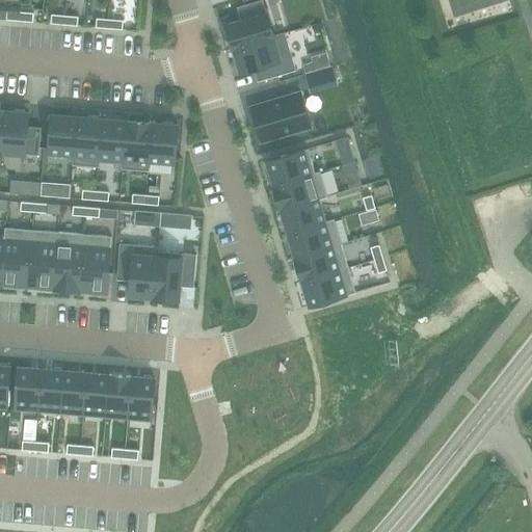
[(241,21),(228,25),(234,49),(273,37),(273,36),(263,0),(238,7),(241,21)]
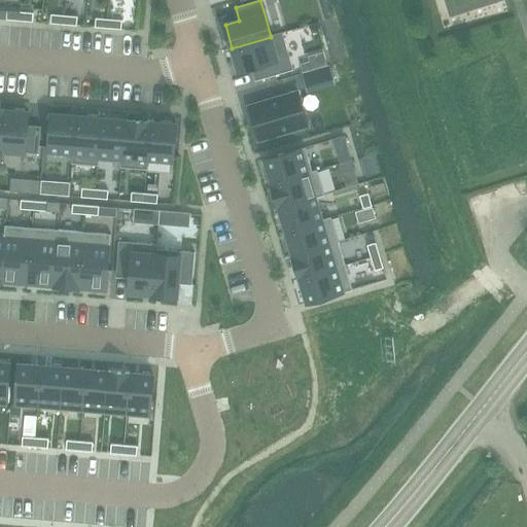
[(0,10),(0,19),(6,20),(20,21),(20,12),(7,11),(0,10)]
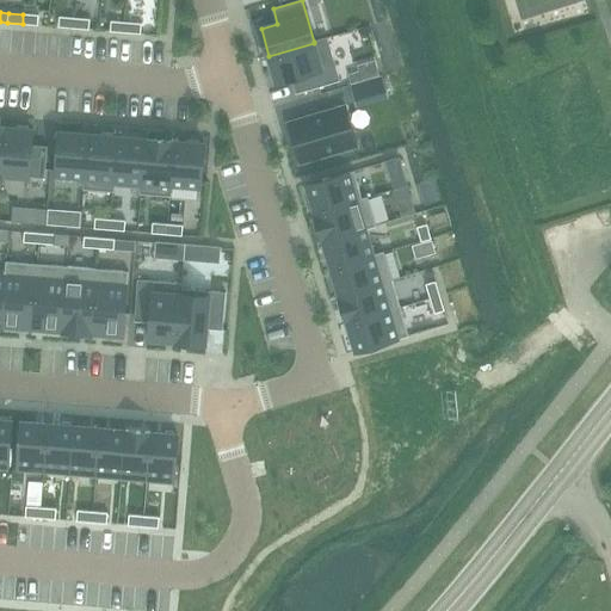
[(23,14),(23,24),(37,25),(38,16),(23,14)]
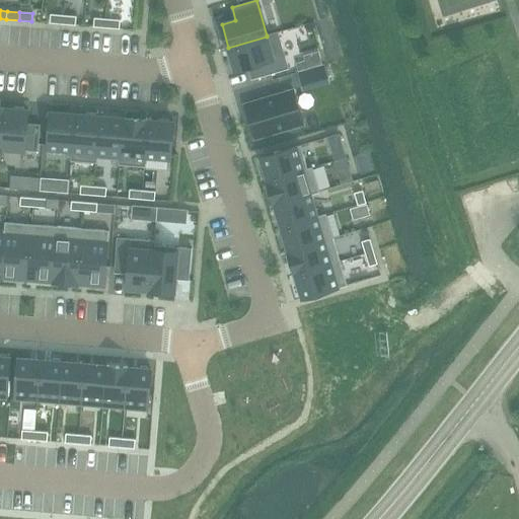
[(51,14),(50,23),(63,24),(64,15),(51,14)]
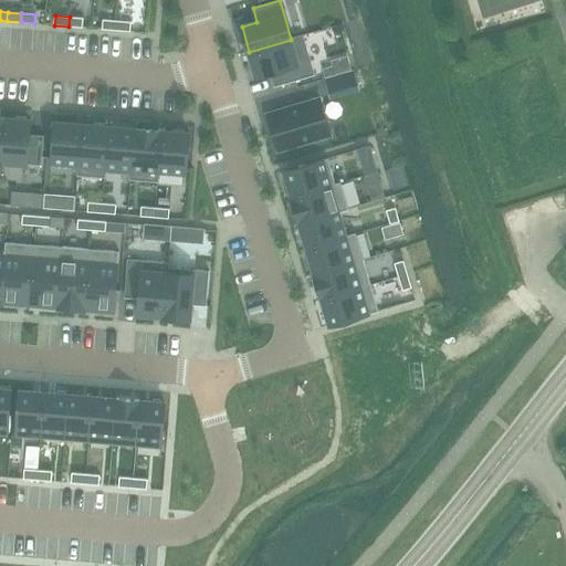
[(70,17),(69,27),(82,28),(83,18),(70,17)]
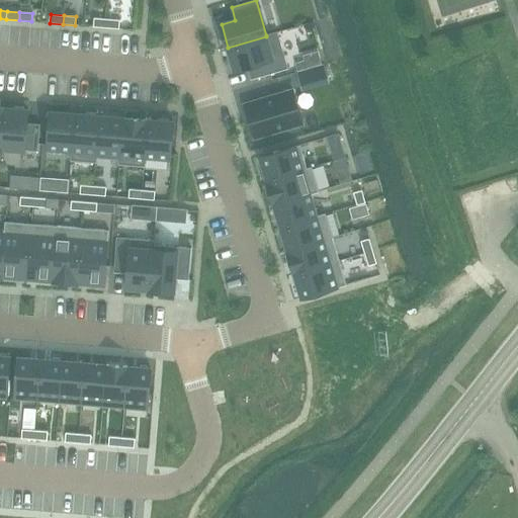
[(94,18),(93,26),(107,27),(107,19),(94,18)]
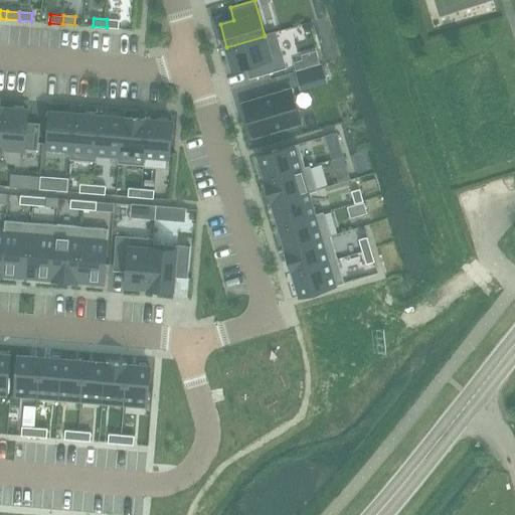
[(107,19),(107,27),(118,28),(119,20),(107,19)]
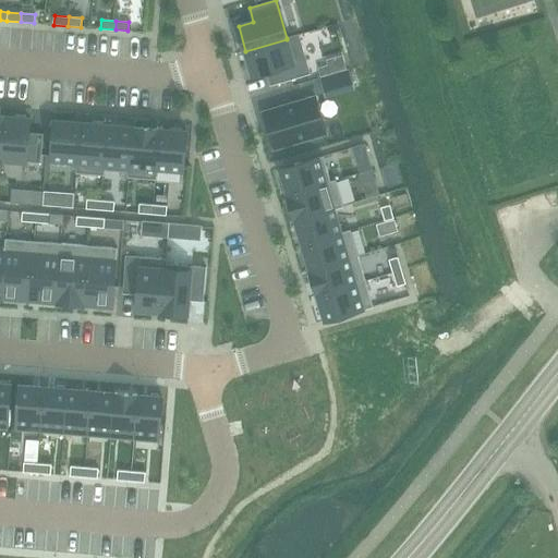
[(287,39),(245,51),(253,76),(266,72),(270,86),(311,74),(300,35),(299,34),(287,38),(287,39)]
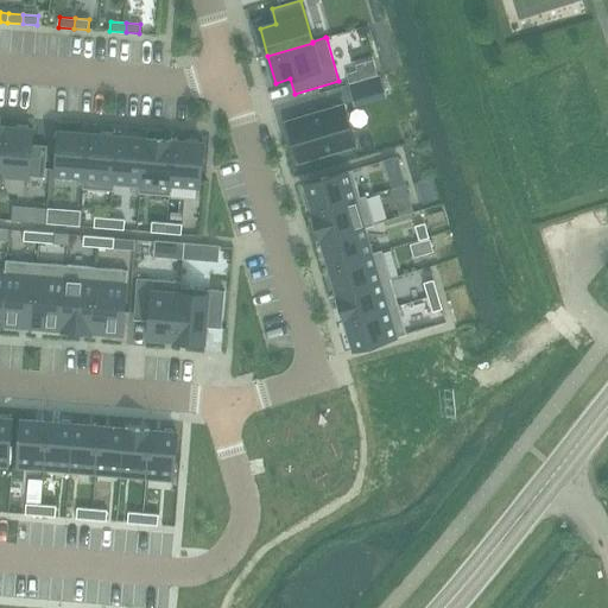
[(358,71),(346,74),(349,83),(378,75),(374,59),(356,64),(358,71)]
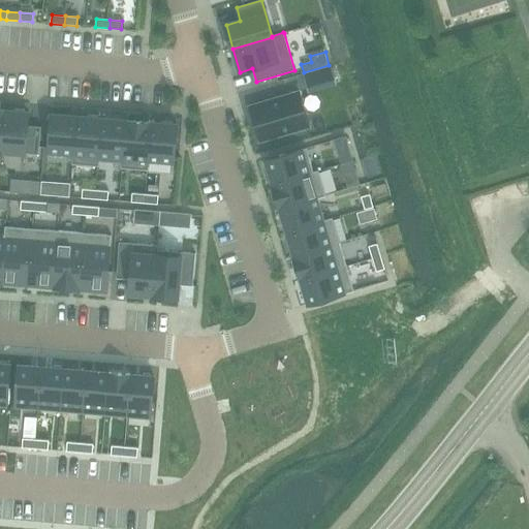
[(314,71),(303,74),(307,87),(318,84),(314,71)]
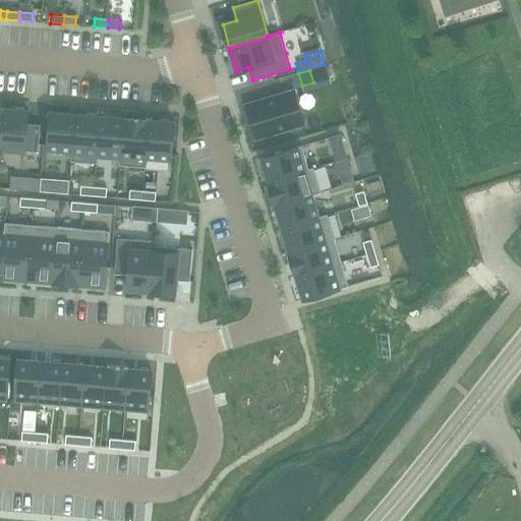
[(295,91),(246,105),(256,139),(304,124),(295,91)]
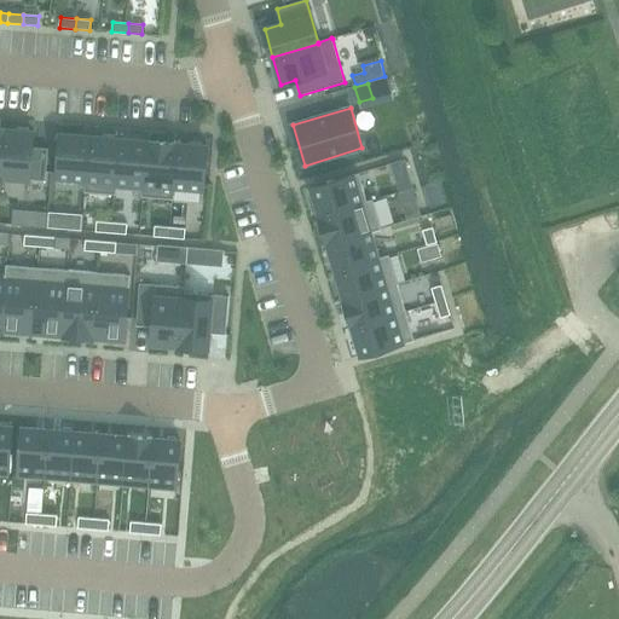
[(5,129),(1,177),(46,181),(48,149),(33,148),(34,132),(29,132),(29,129),(18,128),(18,131),(5,129)]
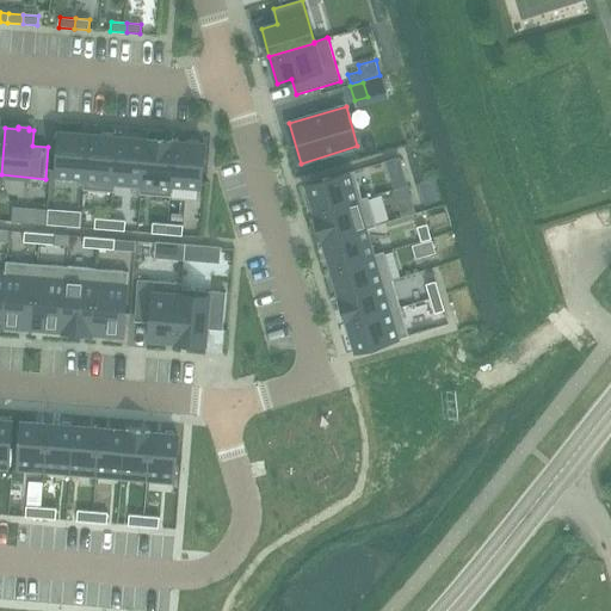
[(60,133),(56,176),(85,178),(88,135),(60,133)]
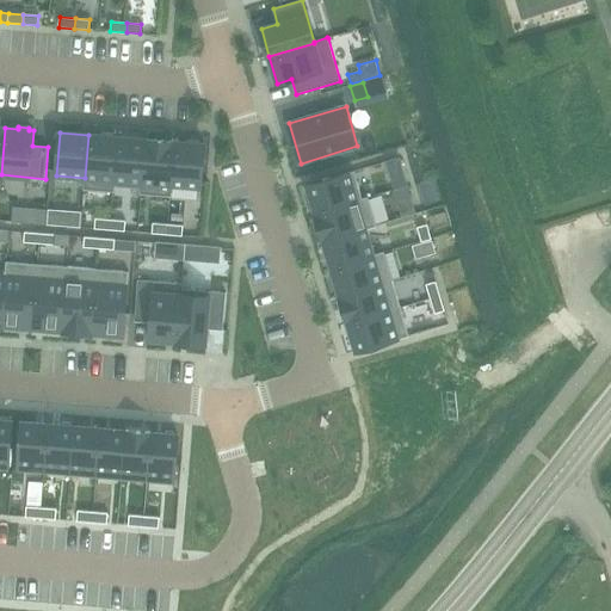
[(85,178),(84,190),(115,192),(115,186),(115,180),(113,180),(117,137),(113,137),(113,135),(103,134),(102,136),(88,135),(85,178)]
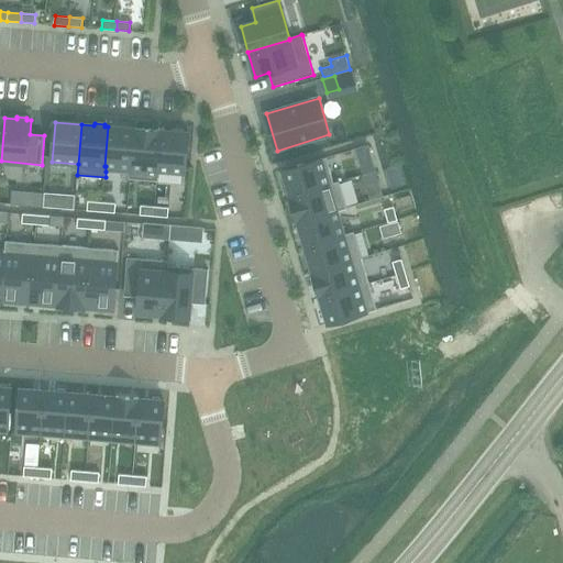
[(108,127),(105,166),(106,166),(106,172),(130,174),(130,168),(132,168),(135,129),(108,127)]
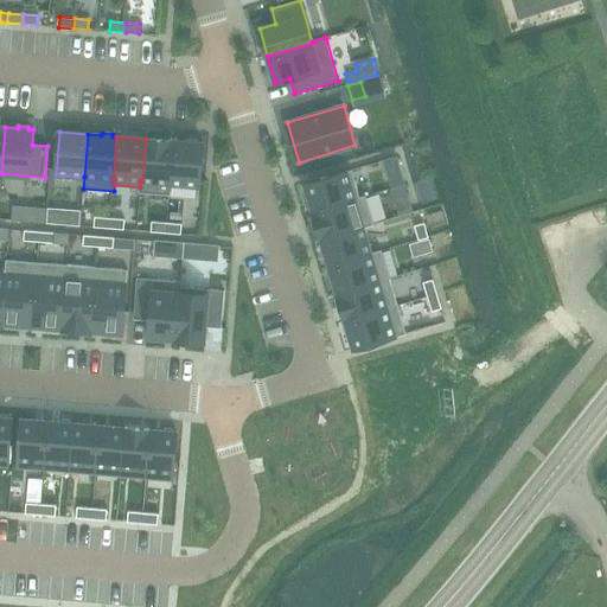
[(140,187),(140,193),(170,196),(171,184),(174,141),(146,139),(142,181),(140,181),(140,187)]
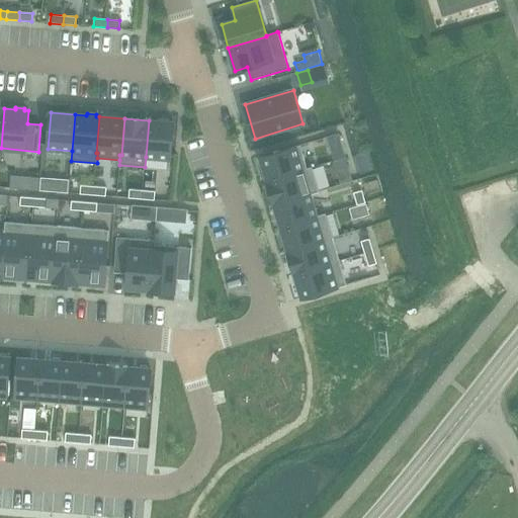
[(149,120),(146,157),(170,159),(173,122),(169,122),(169,120),(159,119),(159,121),(149,120)]
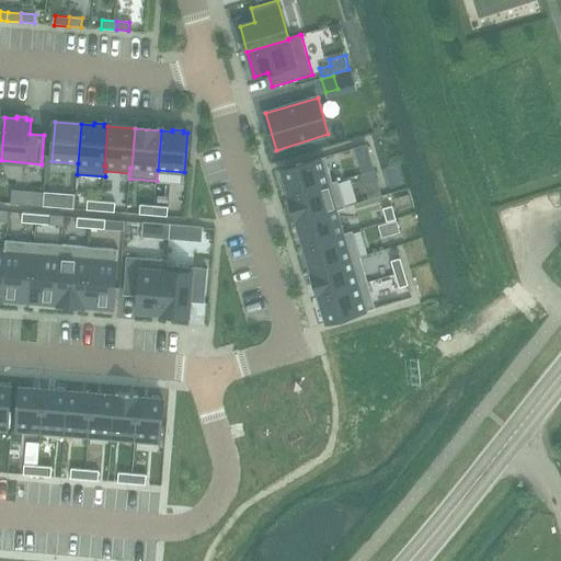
[(366,145),(353,149),(356,158),(369,153),(366,145)]
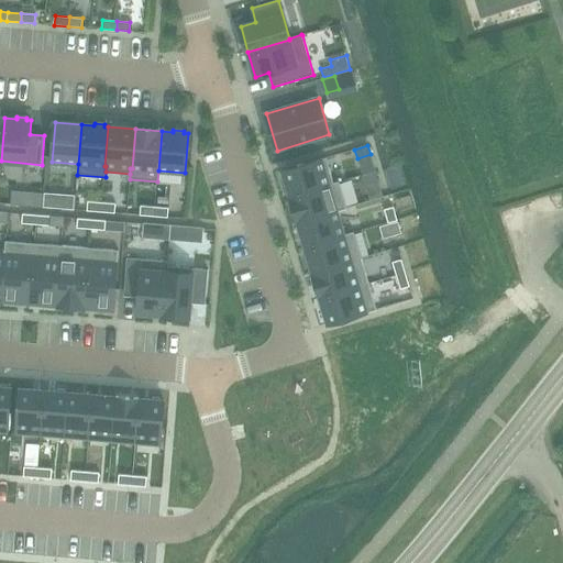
[(327,157),(283,170),(290,195),(333,181),(327,157)]
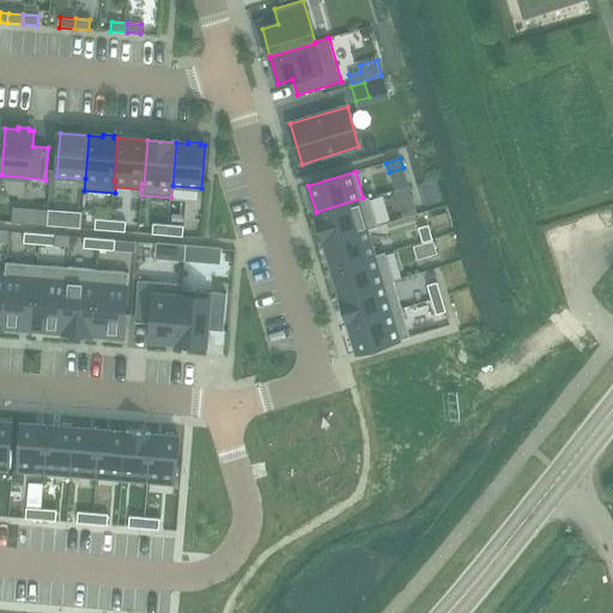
[(410,186),(394,190),(398,202),(412,198),(410,186)]
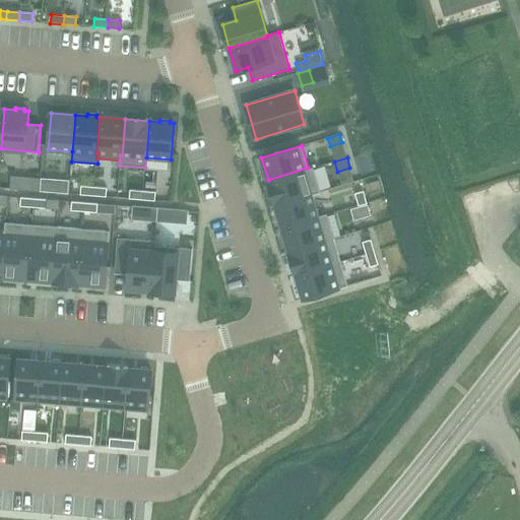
[(308,168),(268,180),(275,205),(311,195),(311,196),(320,193),(313,168),(308,169),(308,168)]
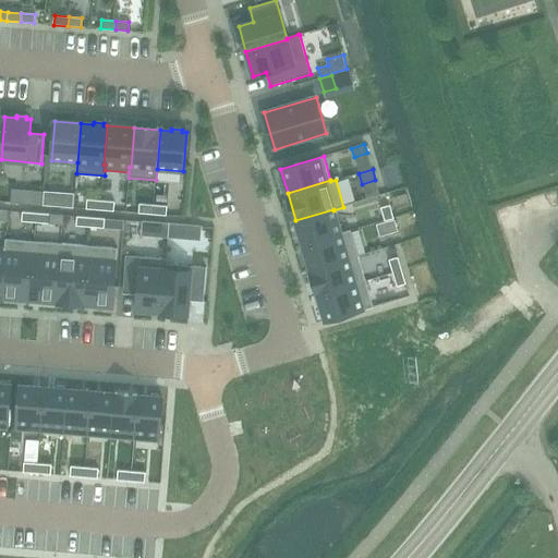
[(29,191),(28,204),(44,205),(44,197),(45,193),(45,192),(29,191)]
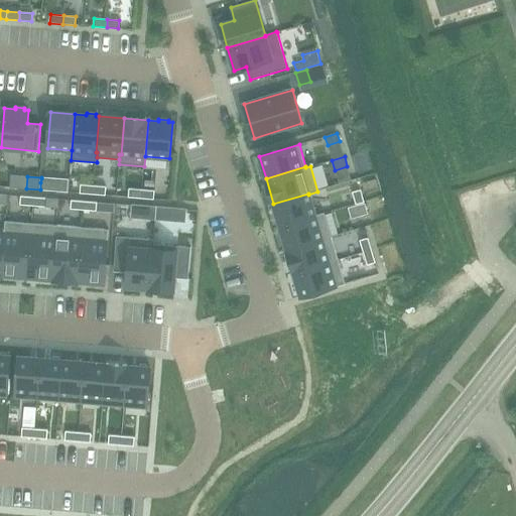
[(40,182),(40,189),(51,190),(52,179),(41,178),(40,182)]
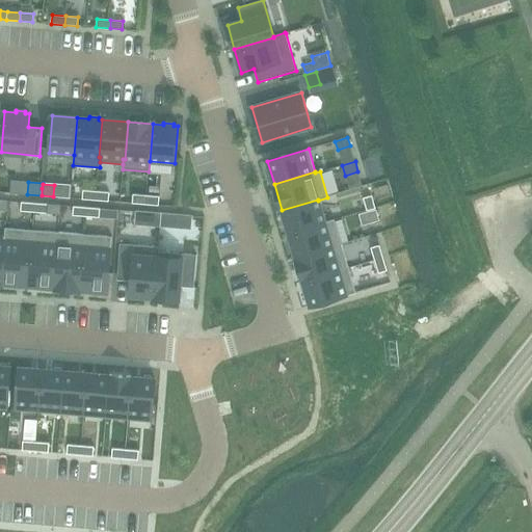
[(82,189),(82,200),(96,201),(97,190),(82,189)]
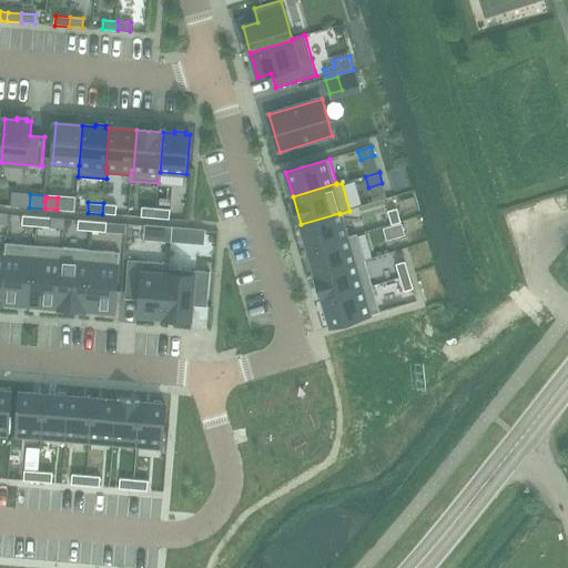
[(103,203),(102,214),(117,215),(118,204),(103,203)]
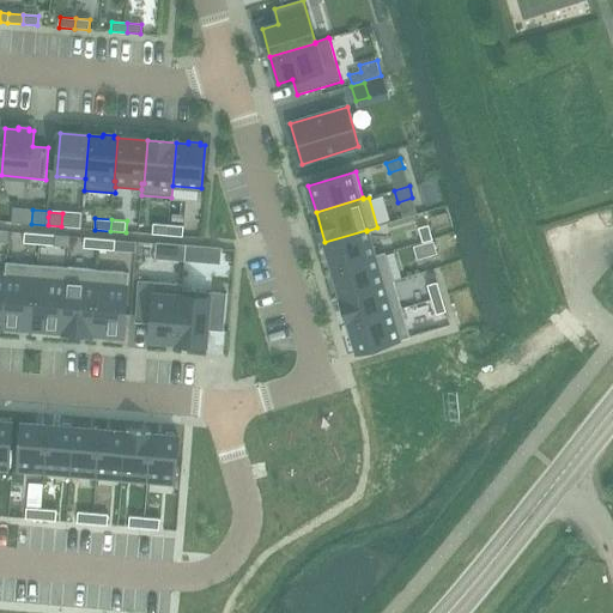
[(153,224),(152,235),(168,236),(169,225),(153,224)]
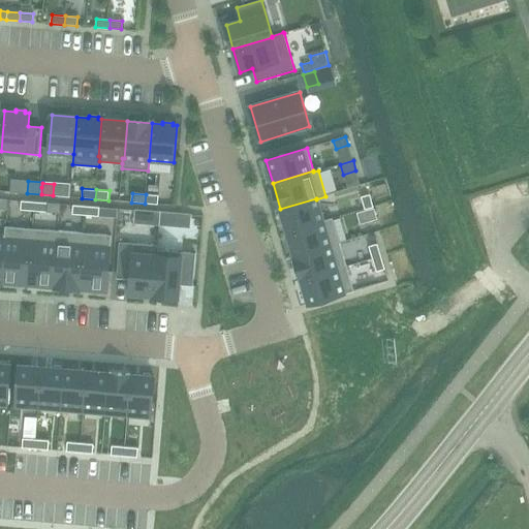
[(146,194),(145,204),(157,205),(158,195),(146,194)]
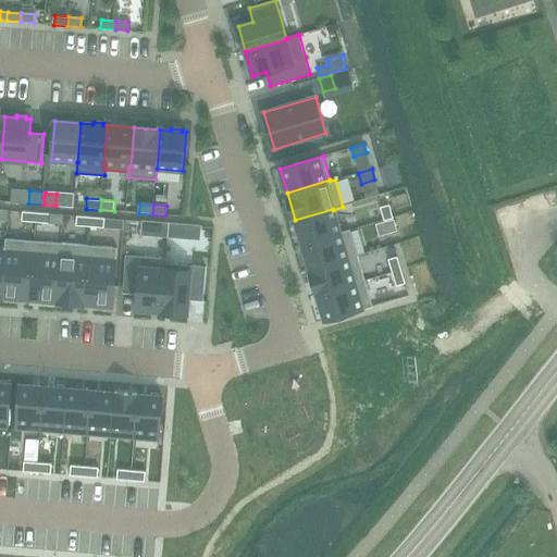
[(388,205),(380,208),(384,220),(393,218),(388,205)]
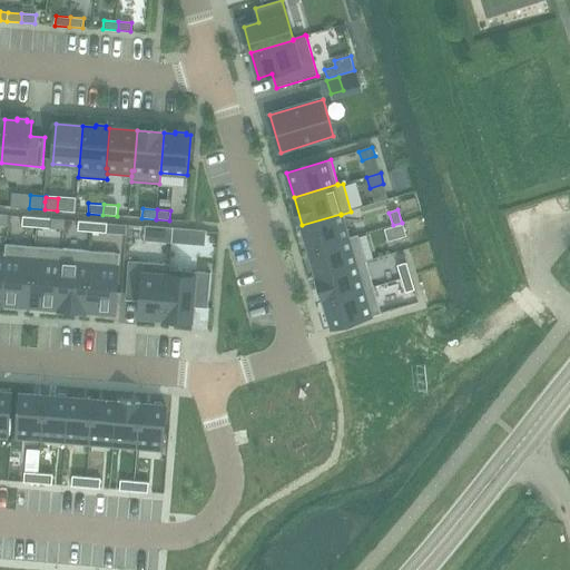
[(303,228),(301,229),(304,239),(306,238),(308,248),(347,237),(341,215),(341,214),(302,225),(303,228)]
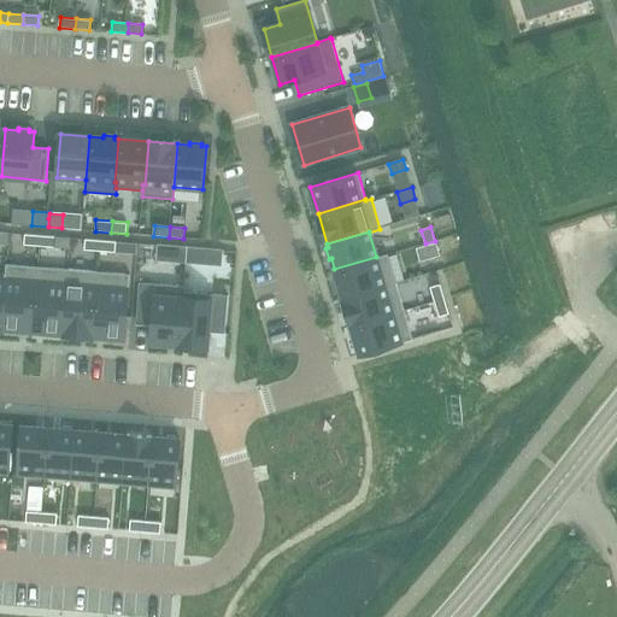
[(24,235),(24,245),(40,246),(41,236),(24,235)]
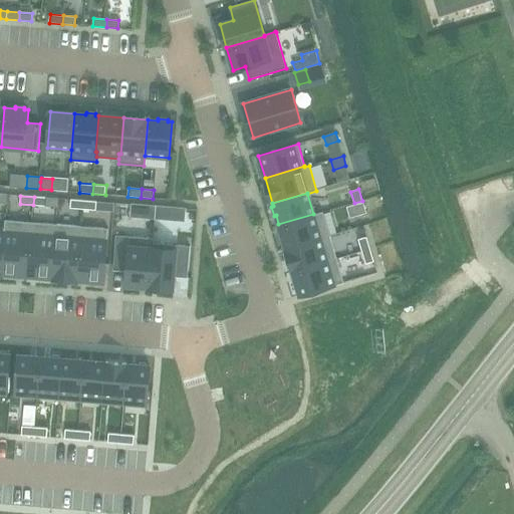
[(34,197),(33,205),(45,206),(46,198),(34,197)]
